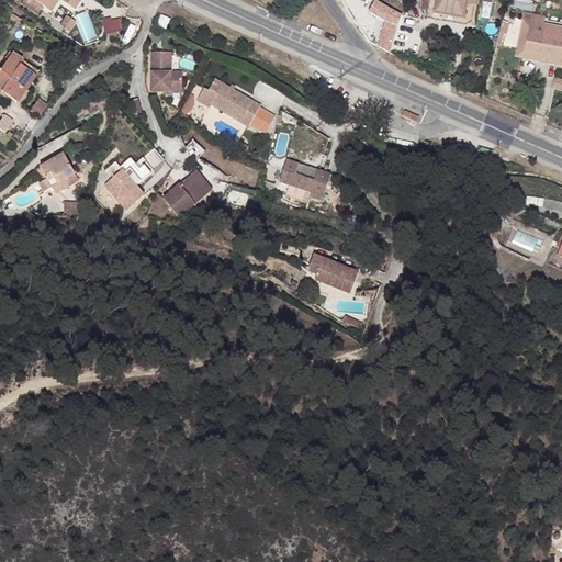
[(51,0),(47,7),(52,9),(57,0),(51,0)]
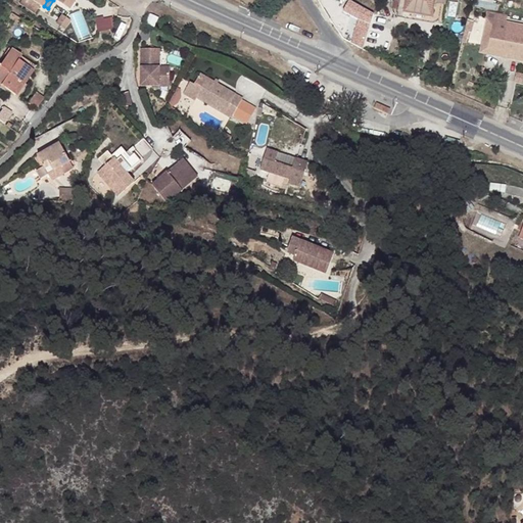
[(57,0),(70,9),(76,0),(57,0)]
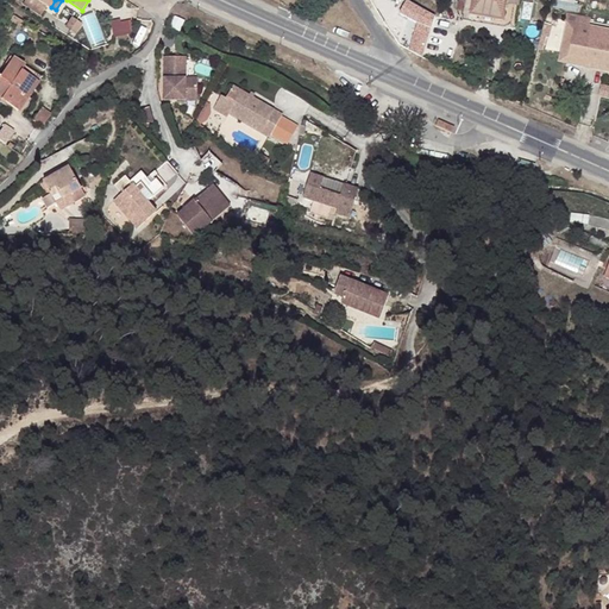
[(465,0),(464,14),(512,23),(514,6),(519,7),(519,0),(465,0)]
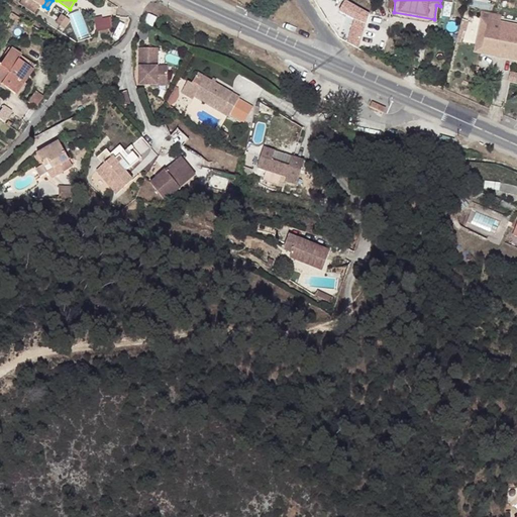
[(80,37),(90,35),(83,10),(73,13),(80,37)]
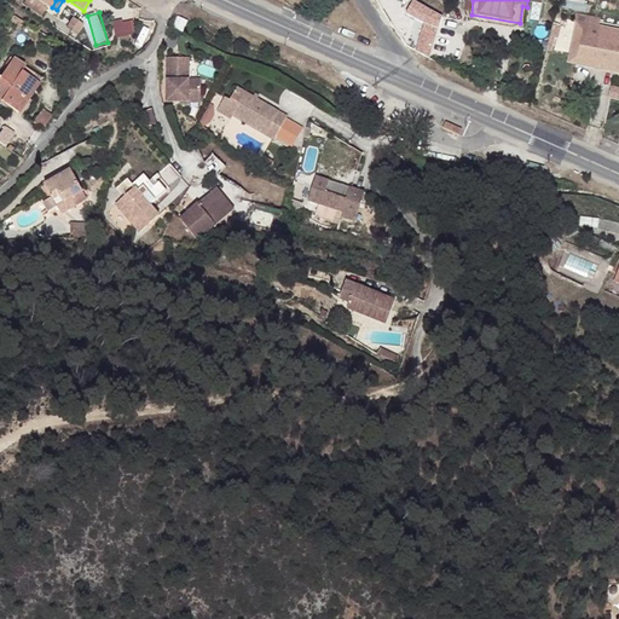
[(618,29),(599,27),(600,18),(576,13),(567,63),(618,71),(618,29)]
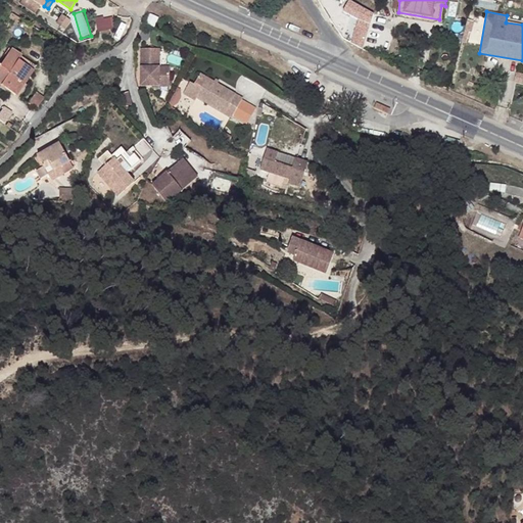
[(438,21),(439,19),(398,12),(397,17),(433,25),(438,21)]
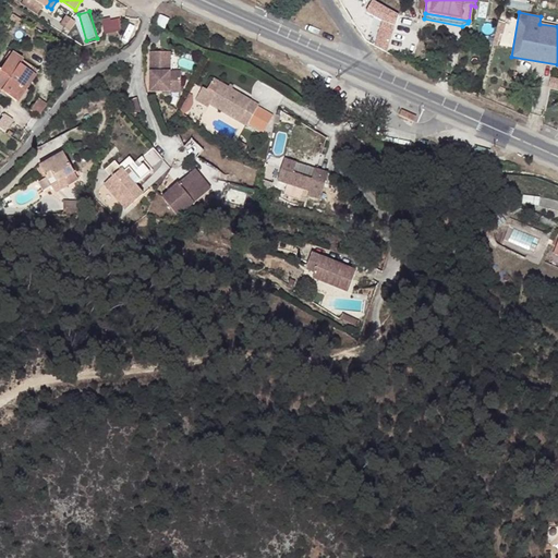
[(104,19),(105,33),(122,32),(121,17),(104,19)]
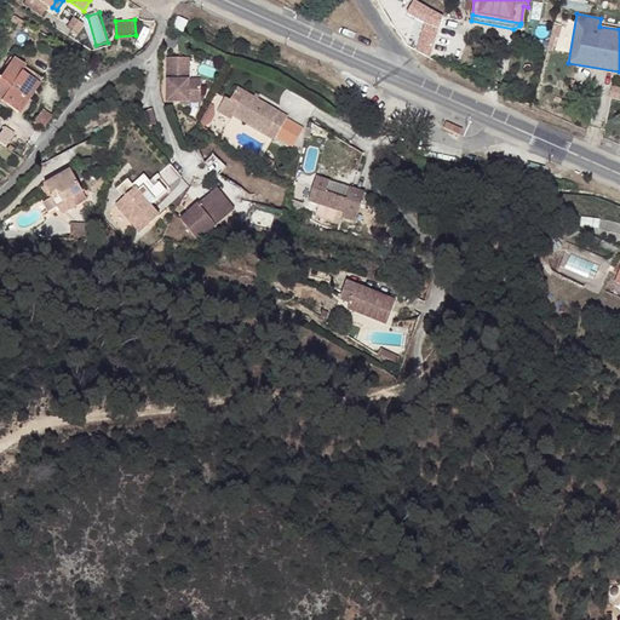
[(80,21),(74,29),(80,34),(86,24),(80,21)]
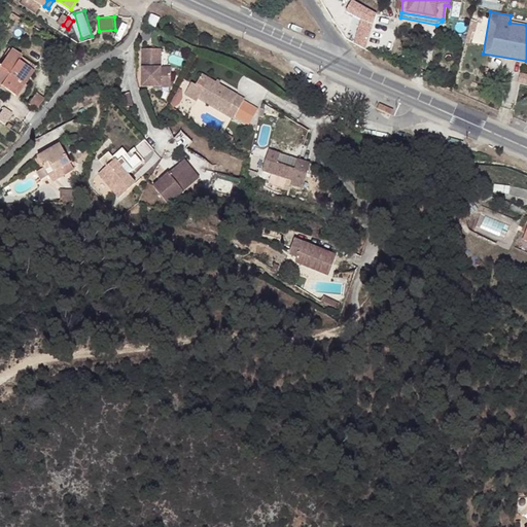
[(159,45),(142,45),(143,82),(173,82),(172,65),(162,66),(162,63),(157,64),(157,57),(159,57),(159,45)]
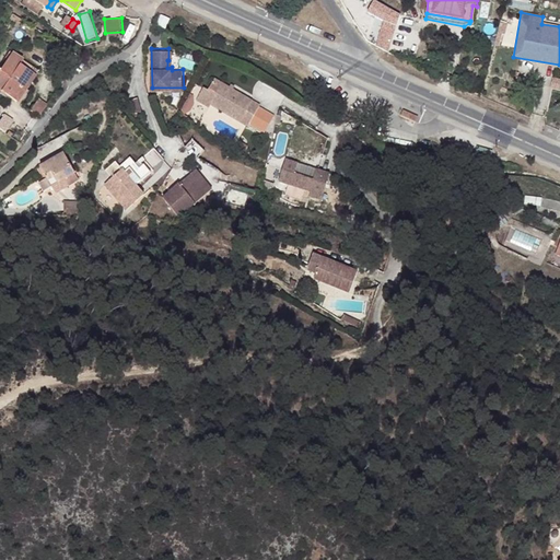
[(21,65),(24,59),(14,53),(0,72),(0,89),(19,102),(25,92),(20,88),(31,70),(21,65)]
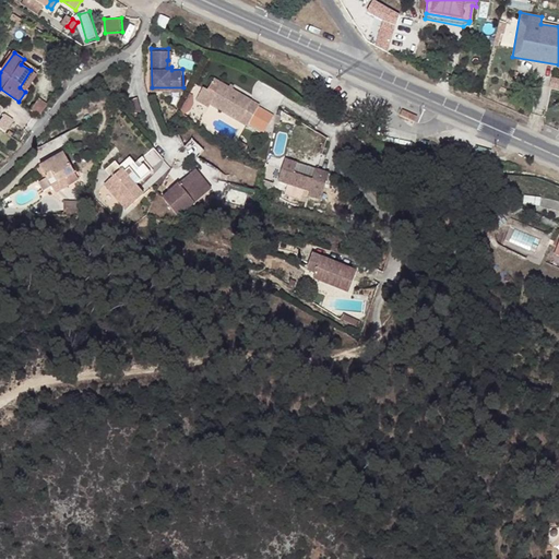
[(40,70),(24,59),(21,64),(31,70),(20,87),(25,92),(40,70)]
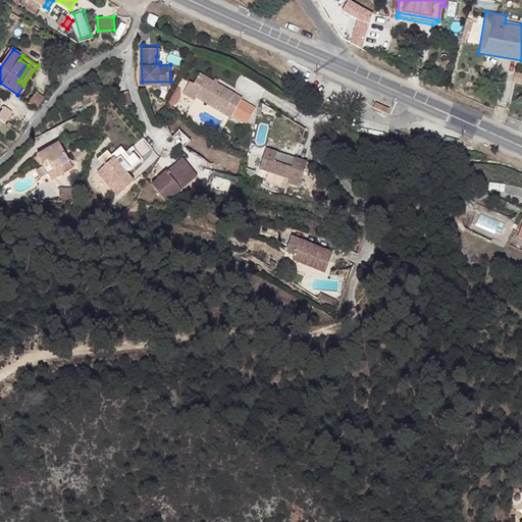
[(193,84),(232,111),(237,105),(246,93),(230,83),(205,65),(193,84)]
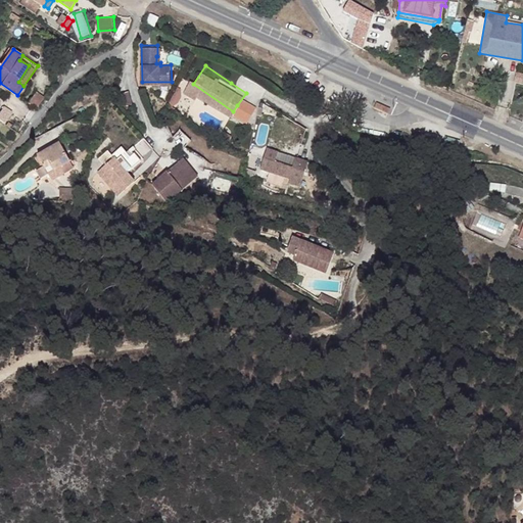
[(522,74),(517,73),(514,82),(522,83),(522,74)]
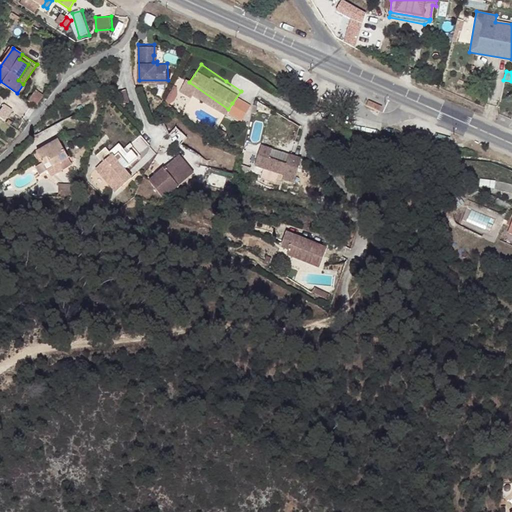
[(179,83),(176,81),(167,98),(168,99),(169,100),(179,83)]
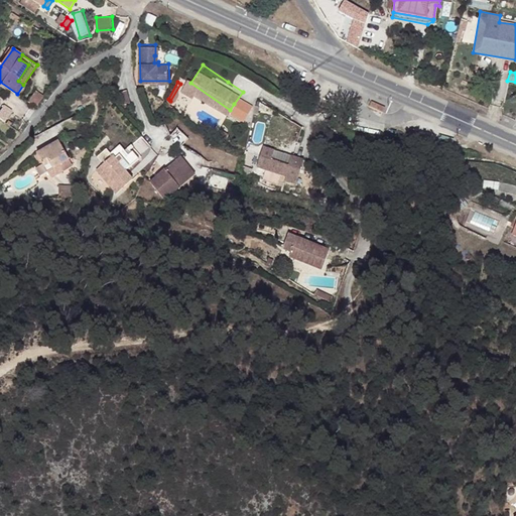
[(45,95),(37,89),(29,101),(37,107),(45,95)]
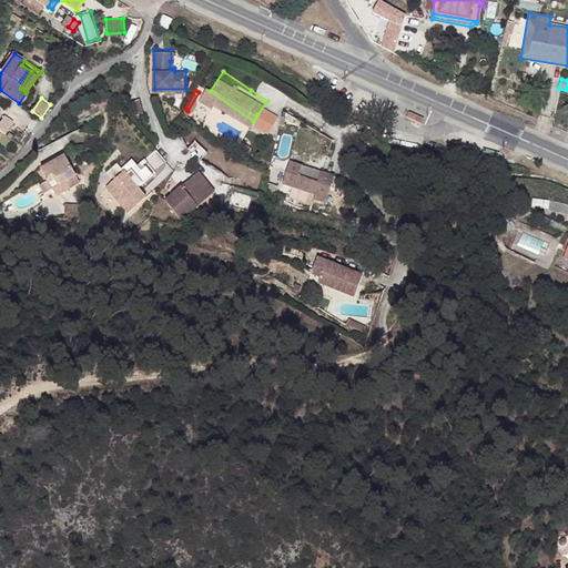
[(188,111),(186,110),(180,119),(189,125),(193,119),(195,117),(188,111)]
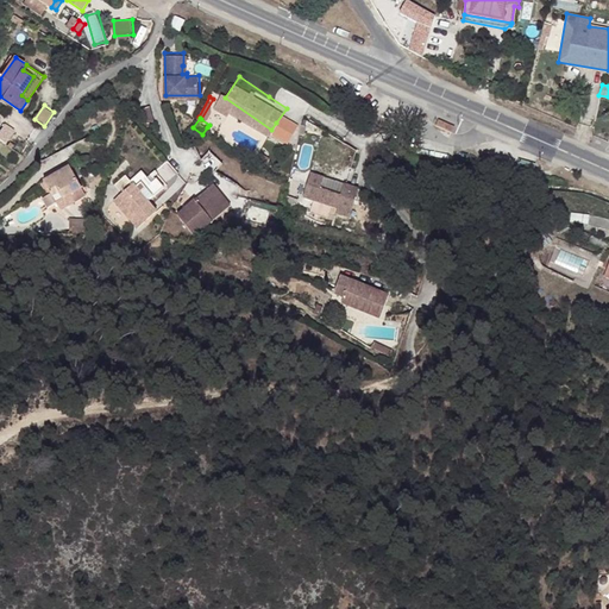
[(0,139),(6,144),(14,130),(5,125),(0,132),(0,139)]
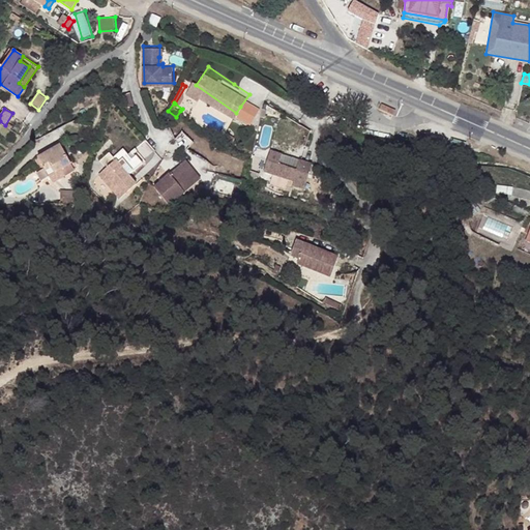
[(198,138),(186,127),(179,135),(190,146),(198,138)]
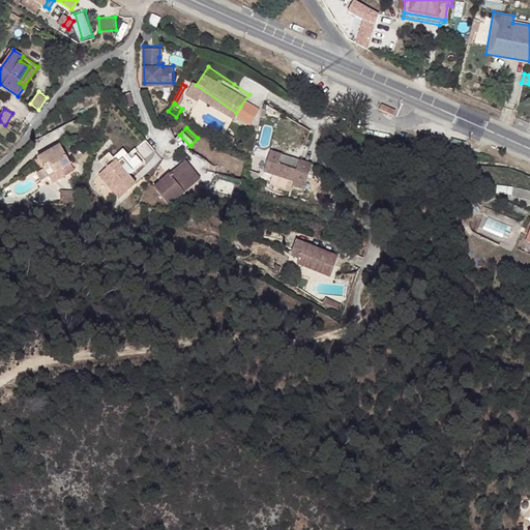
[(133,148),(145,157),(153,146),(139,137),(133,148)]
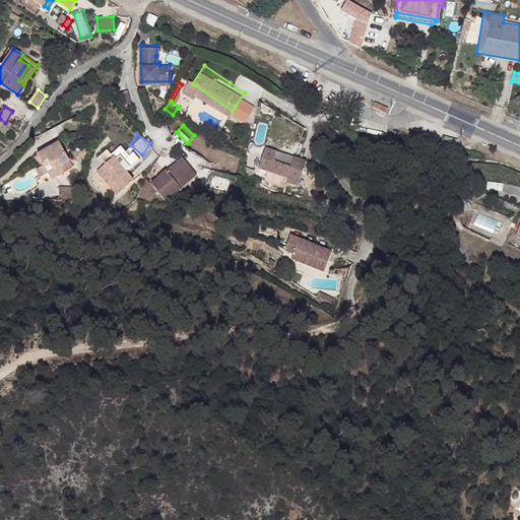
[(70,161),(59,143),(51,148),(38,155),(48,174),(70,161)]
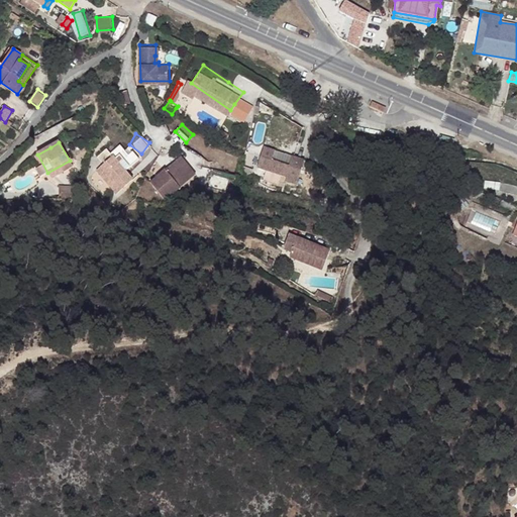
[(105,174),(101,179),(126,195),(138,177),(129,171),(139,157),(131,150),(128,154),(117,147),(111,157),(110,158),(113,160),(105,174)]
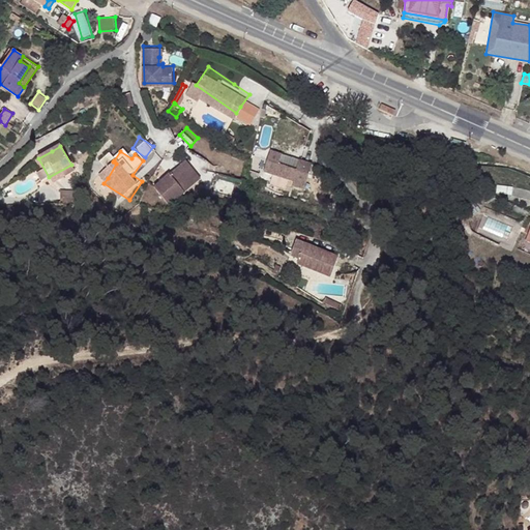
[(282,154),(270,151),(268,159),(264,172),(293,181),(292,184),(304,188),(312,164),(300,160),(297,170),(278,165),(282,154)]
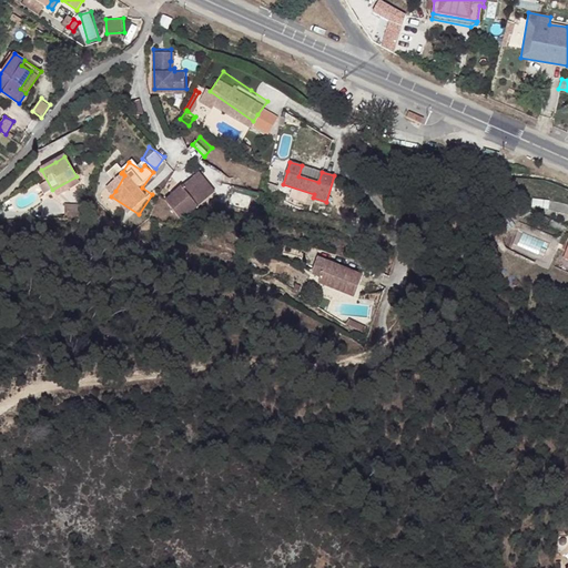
[(221,186),(204,168),(199,172),(216,191),(221,186)]
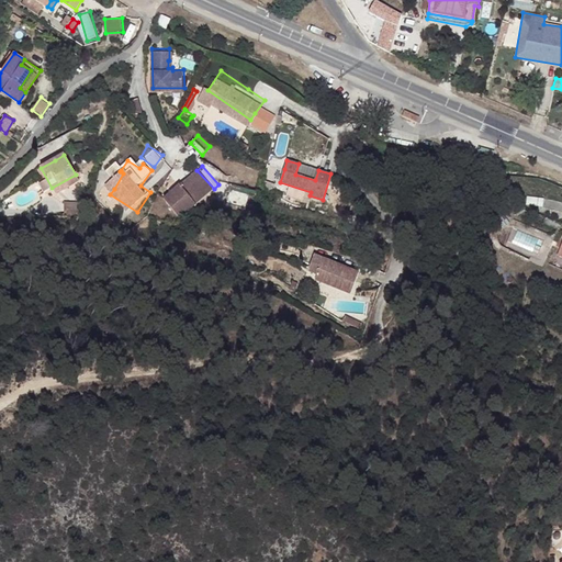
[(115,167),(104,183),(114,189),(123,173),(120,171),(121,170),(115,167)]
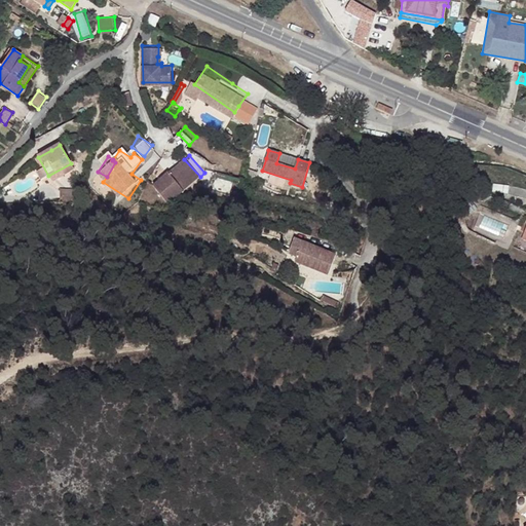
[(200,177),(184,159),(159,182),(175,199),(200,177)]
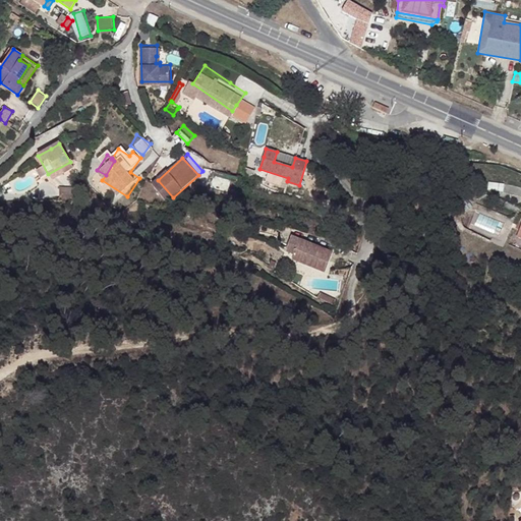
[(288,241),(282,258),(283,258),(287,261),(290,262),(288,267),(303,272),(321,278),(329,257),(288,241)]
